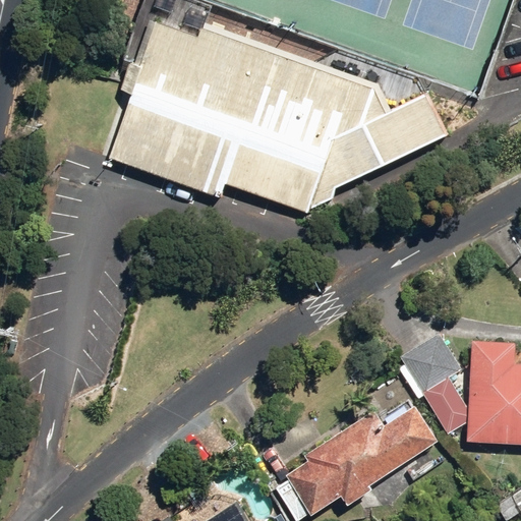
[(278,203),(308,213),(309,210),(332,199),(336,188),(445,137),(425,96),(386,114),(373,90),(200,29),(197,37),(157,22),(140,68),(130,64),(120,92),(130,96),(108,158),(219,197),(224,183),(278,203)]
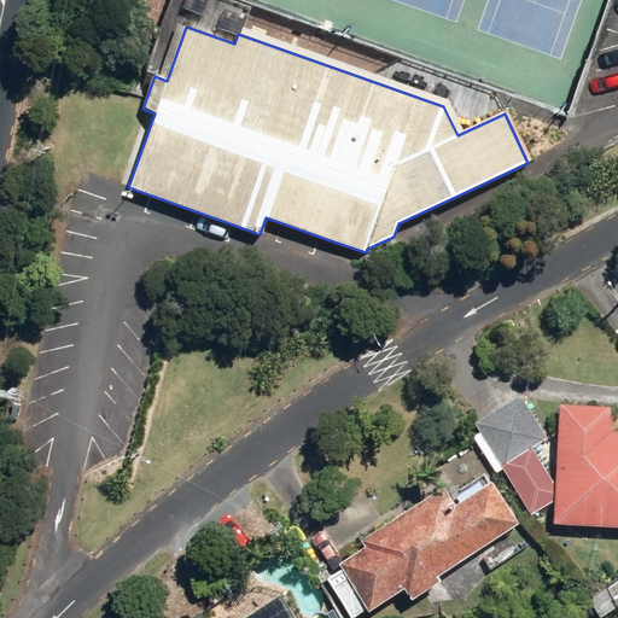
[(617,435),(610,435),(611,410),(560,408),(557,493),(532,453),(548,443),(522,400),(476,427),(482,438),(473,443),(491,472),(500,467),(501,471),(507,467),(538,518),(557,506),(555,528),(617,530),(617,435)]
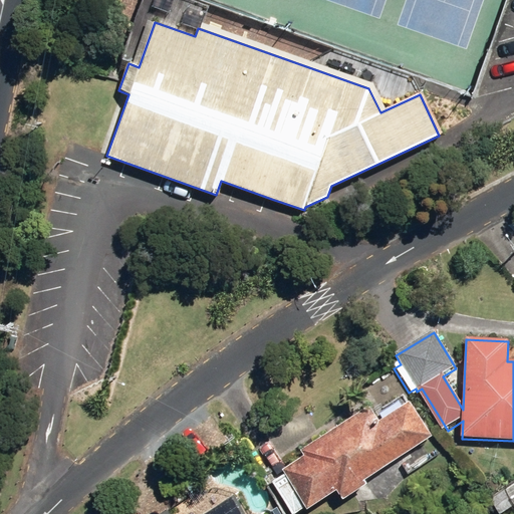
[(273,487),(291,513),(298,513),(306,509),(307,510),(337,491),(343,500),(367,485),(365,482),(433,438),(409,403),(378,423),(369,408),(301,454),(304,458),(283,473),(286,478),(273,487)]
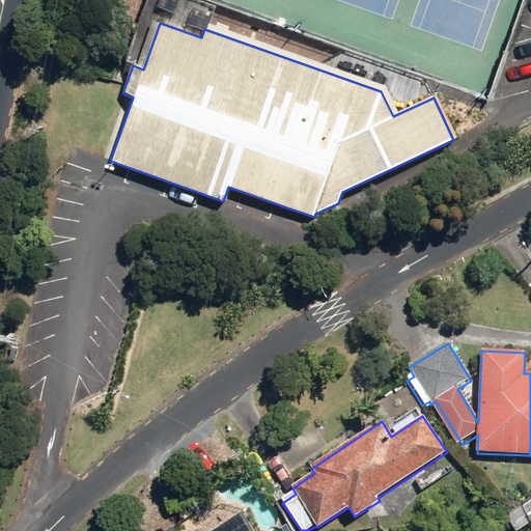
[(415,477),(421,485),(429,479),(423,471),(415,477)]
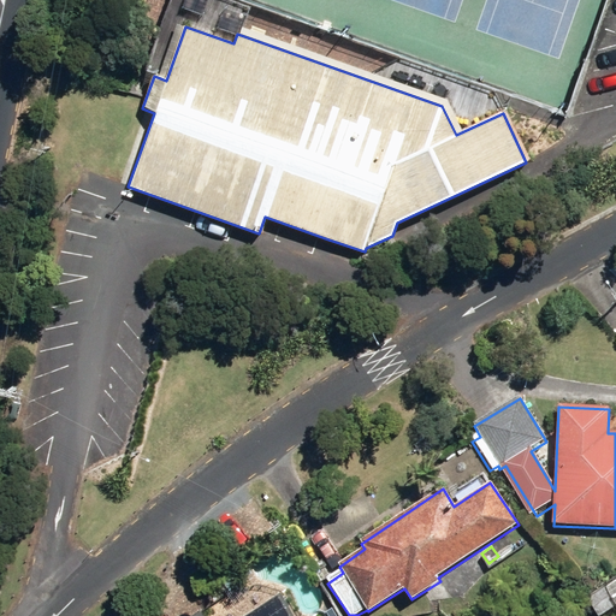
[(615,584),(588,602),(598,615),(602,615),(615,608),(615,584)]
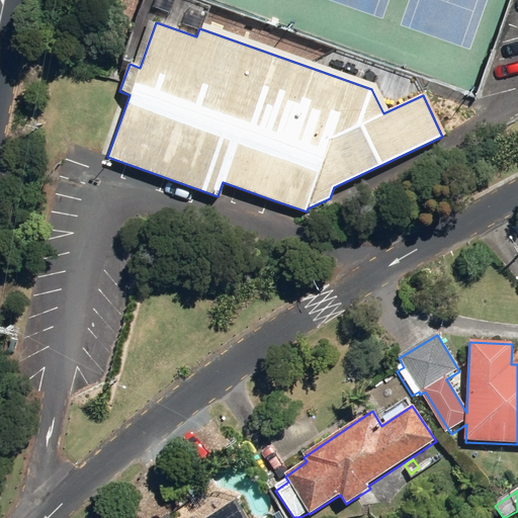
[(246,517),(235,503),(211,517),(168,517),(167,516),(164,517),(246,517)]
